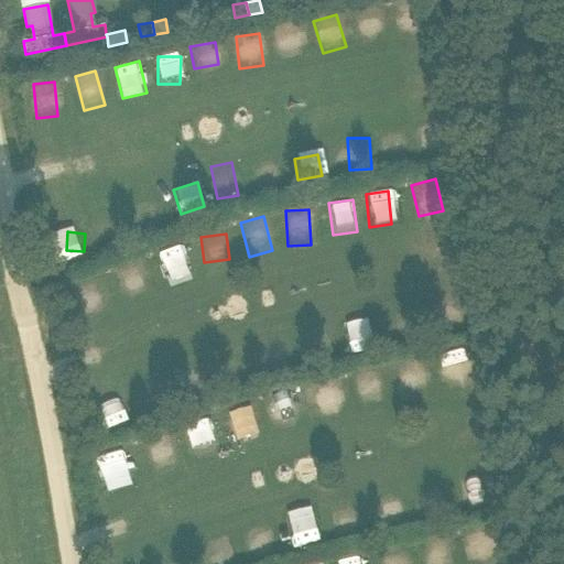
[(155,255),(165,283),(193,275),(183,246),(155,255)]
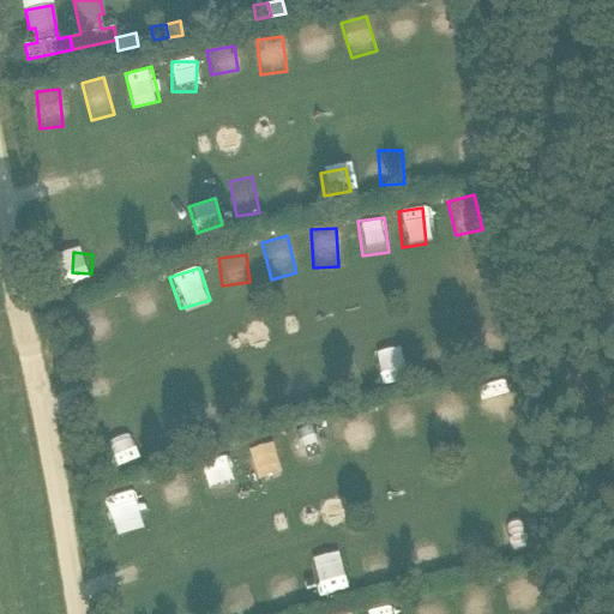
[(126,295),(140,327),(166,317),(152,284),(126,295)]
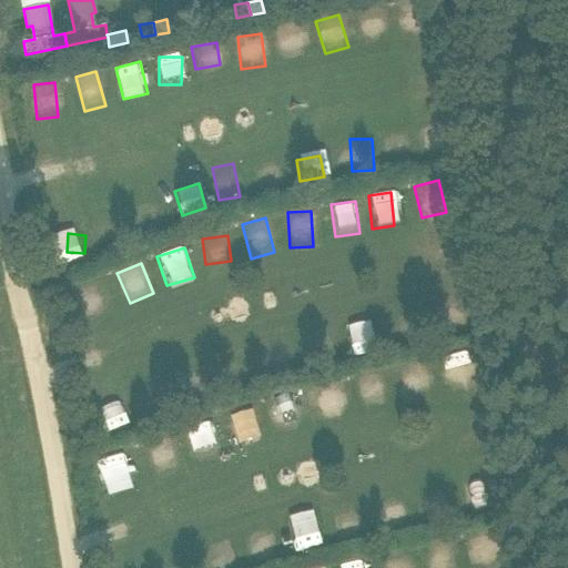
[(80,307),(89,325),(111,316),(102,297),(80,307)]
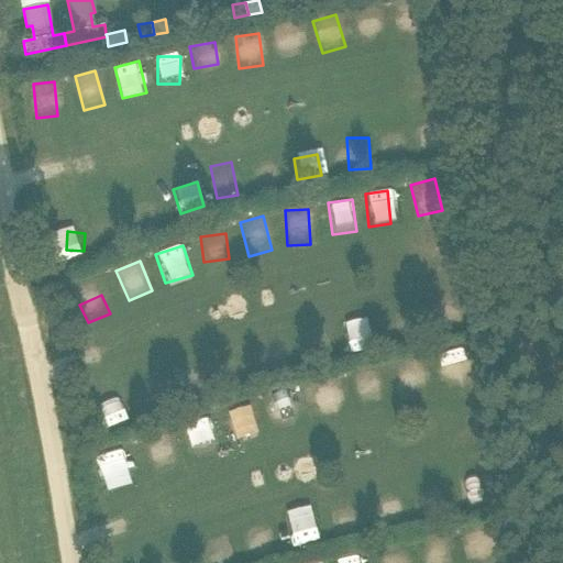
[(388,343),(418,340),(415,318),(385,322),(388,343)]
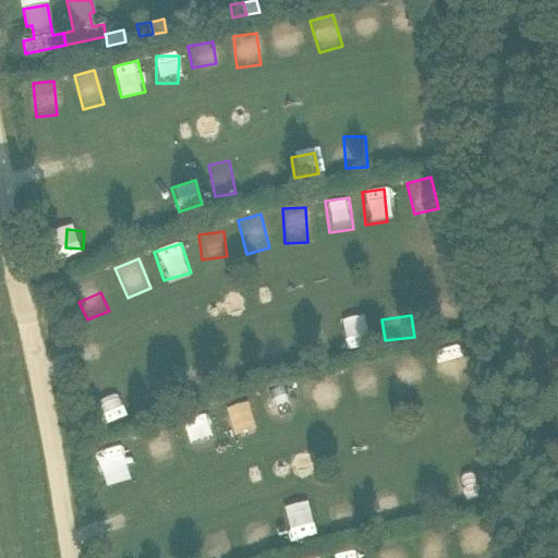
[(319,322),(301,327),(308,354),(327,349),(319,322)]
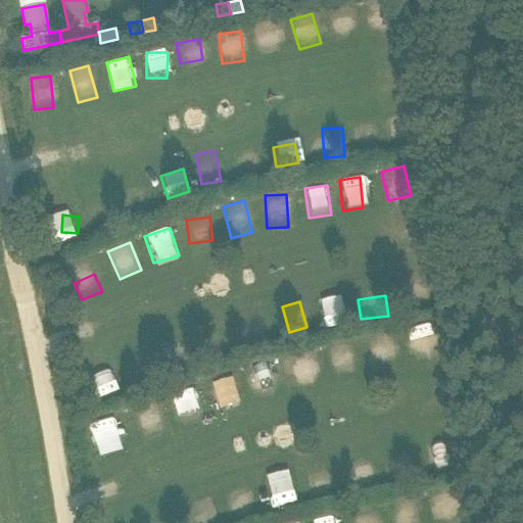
[(246,346),(271,343),(268,314),(242,317),(246,346)]
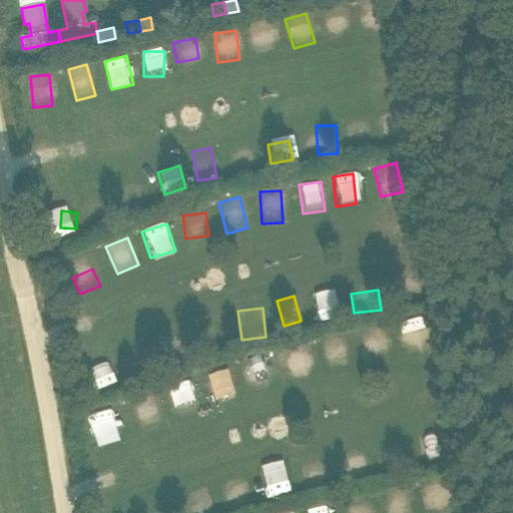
[(205,354),(225,347),(215,318),(195,325),(205,354)]
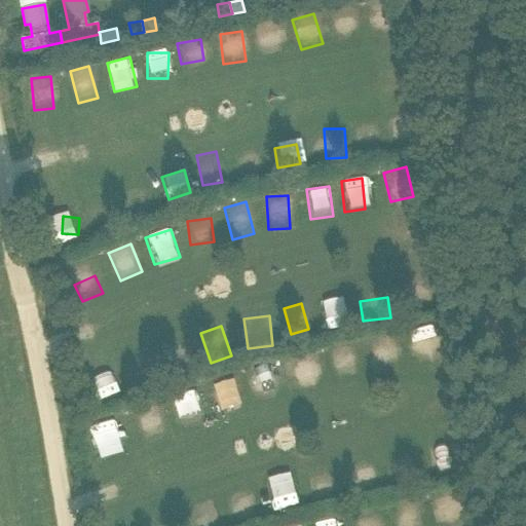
[(433,327),(412,328),(413,348),(433,348),(433,327)]
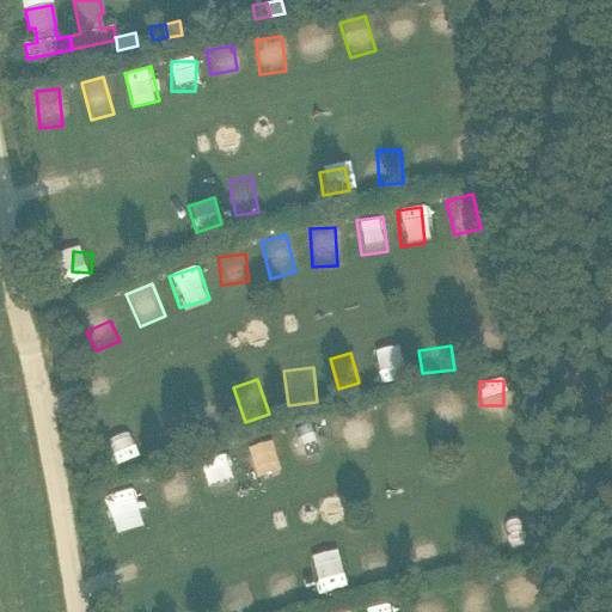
[(434,417),(458,415),(454,391),(430,395),(434,417)]
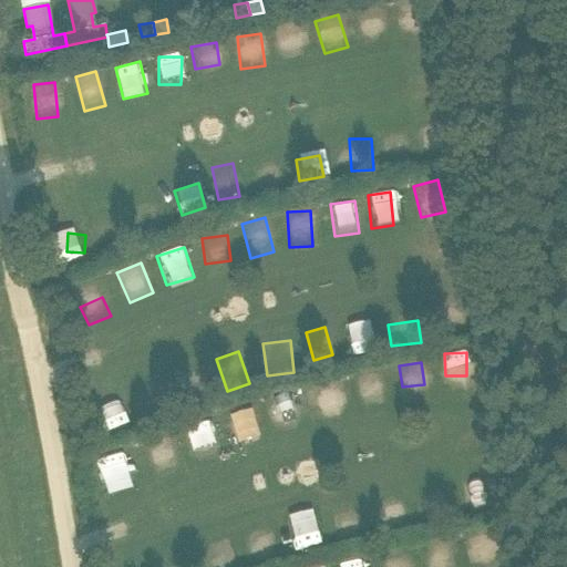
[(196,366),(174,373),(185,404),(207,398),(196,366)]
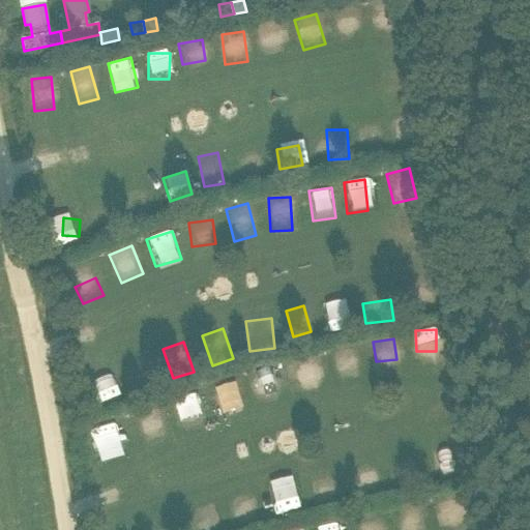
[(332,353),(337,374),(364,366),(359,347),(332,353)]
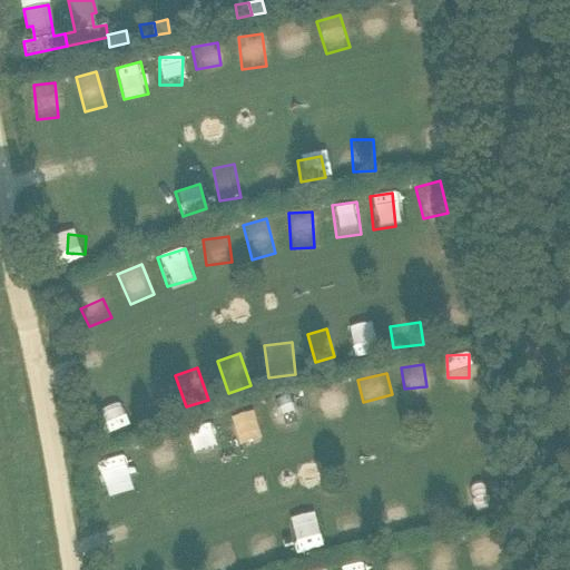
[(338,385),(315,387),(317,419),(342,415),(338,385)]
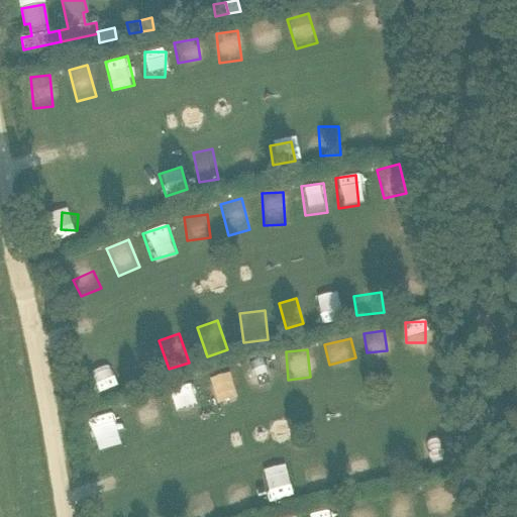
[(129,384),(152,377),(146,355),(123,364),(129,384)]
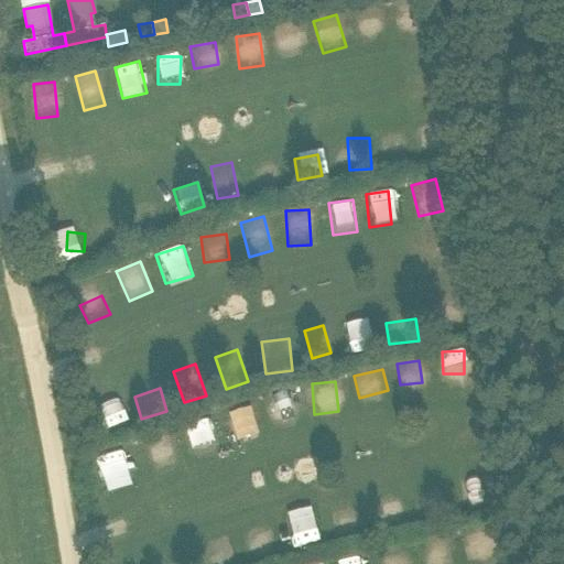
[(272,419),(296,413),(292,390),(267,396),(272,419)]
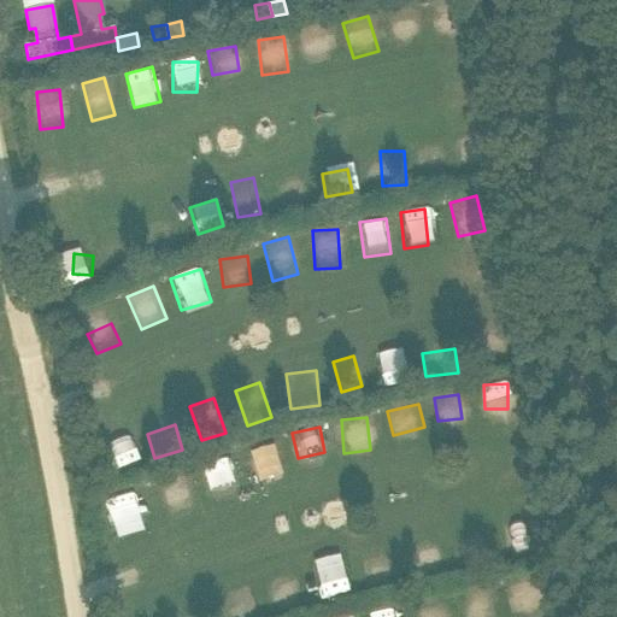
[(239,451),(253,483),(278,474),(265,440),(239,451)]
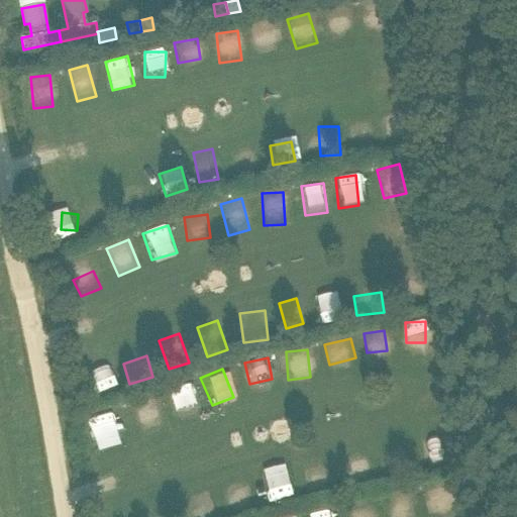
[(108,374),(88,380),(94,399),(114,393),(108,374)]
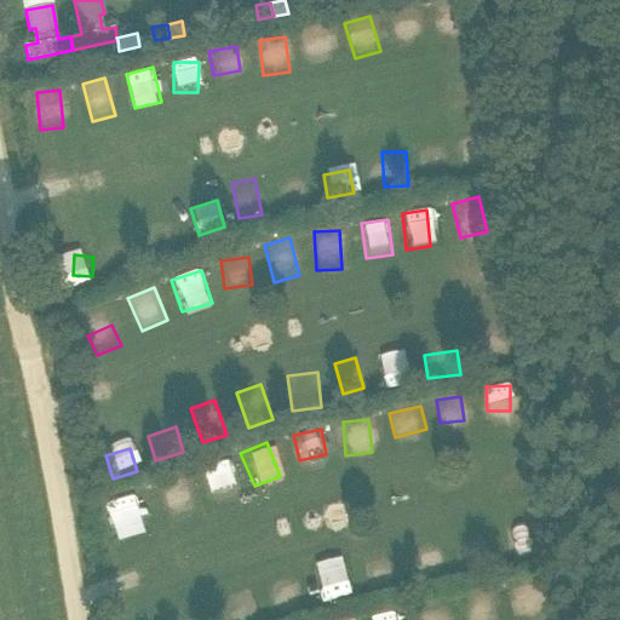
[(202,464),(207,494),(234,489),(230,460),(202,464)]
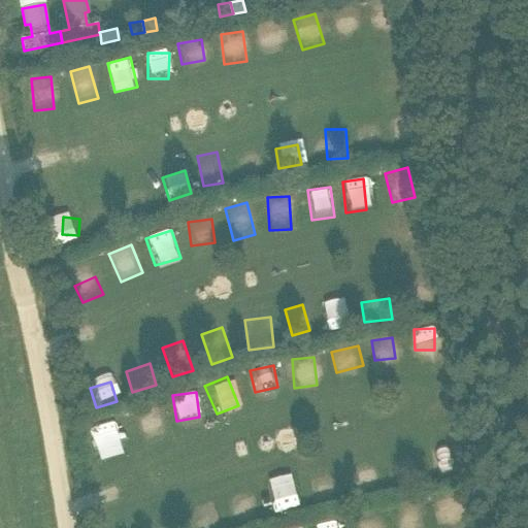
[(147,442),(165,440),(160,411),(142,415),(147,442)]
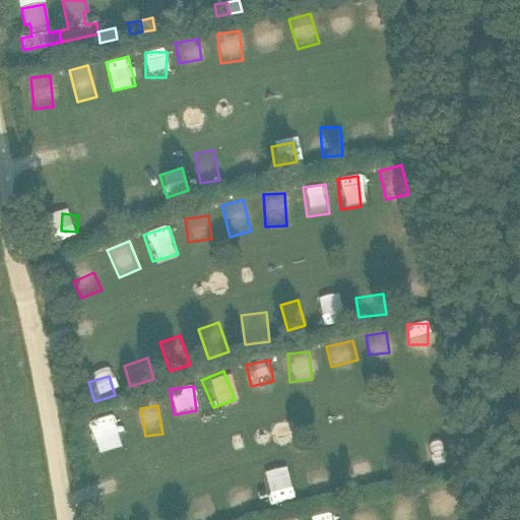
[(94,420),(106,452),(124,445),(113,414),(94,420)]
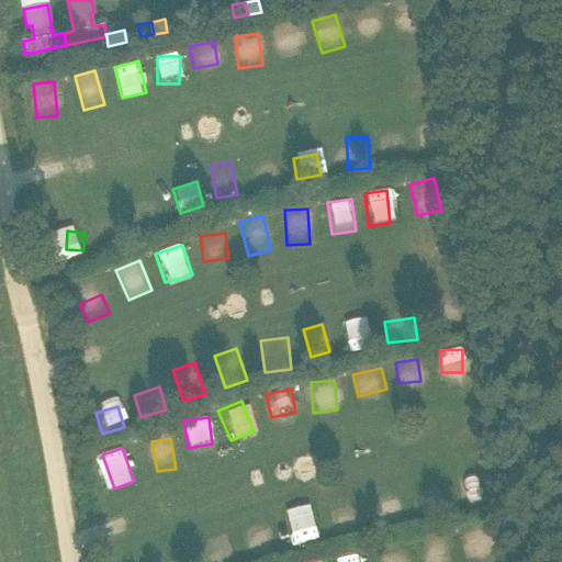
[(464,507),(485,507),(484,473),(463,474),(464,507)]
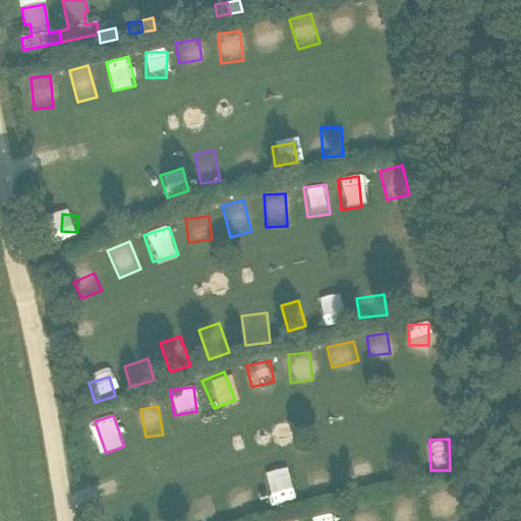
[(349,488),(374,481),(367,453),(341,460),(349,488)]
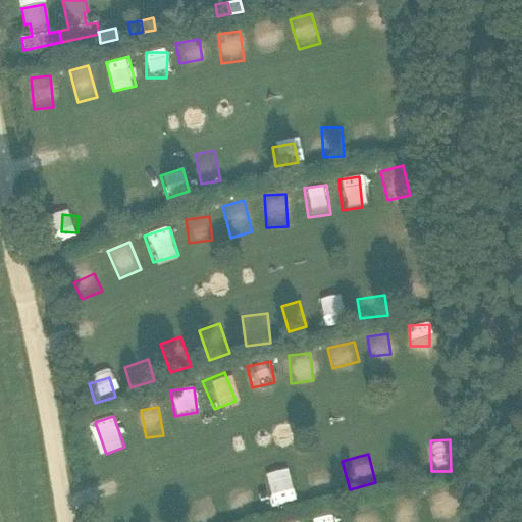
[(312,492),(331,490),(328,461),(309,463),(312,492)]
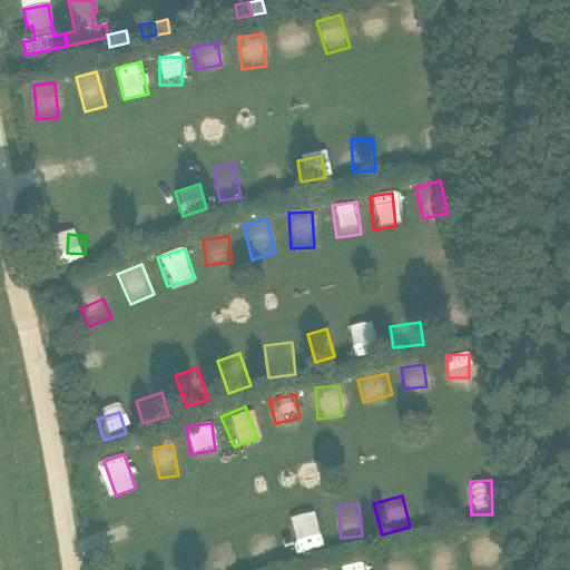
[(317,523),(290,530),(296,553),(324,546),(317,523)]
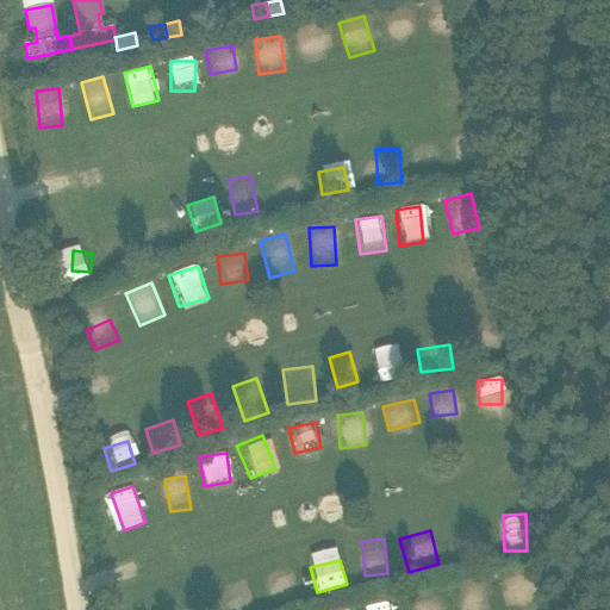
[(409,598),(409,609),(439,609),(437,595),(409,598)]
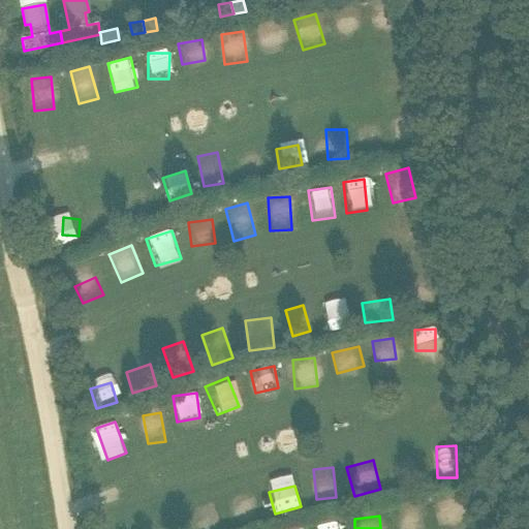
[(148,526),(148,528),(175,528),(173,520),(148,526)]
